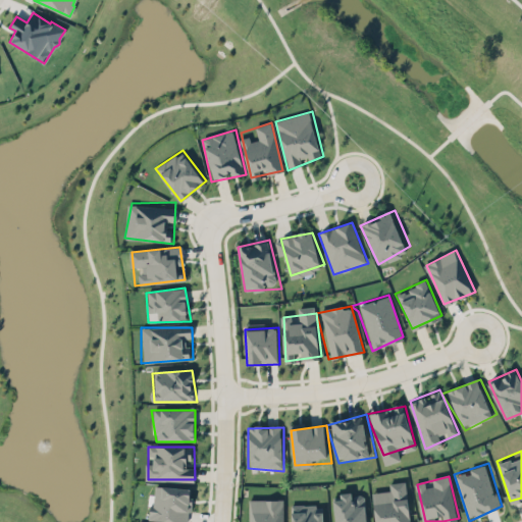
[(413,480),(410,521),(379,521),(369,486),(413,480)]
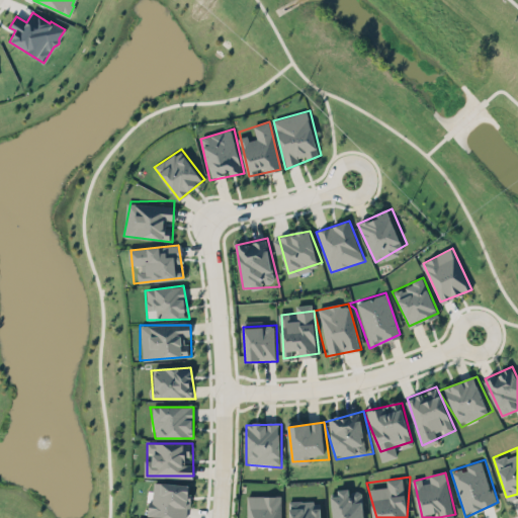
[(157,483),(193,484),(189,517),(148,514),(157,483)]
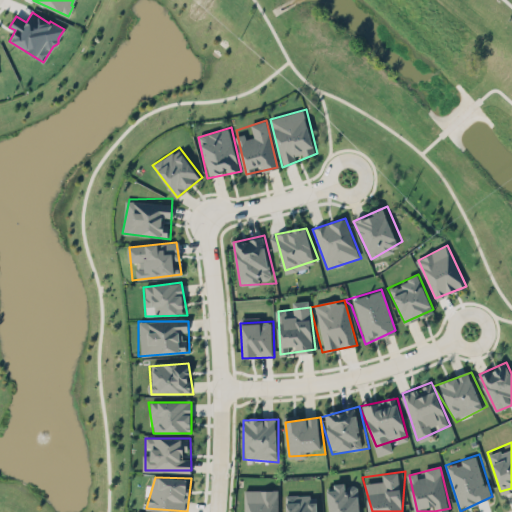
[(354,483),(359,511),(328,511),(326,486),(354,483)]
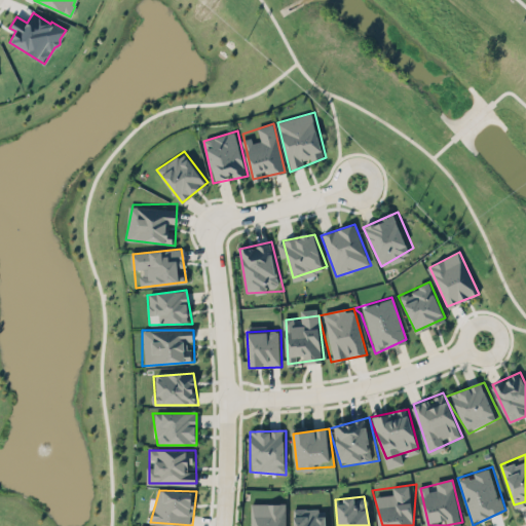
[(294,525),(293,502),(328,500),(331,525),(294,525)]
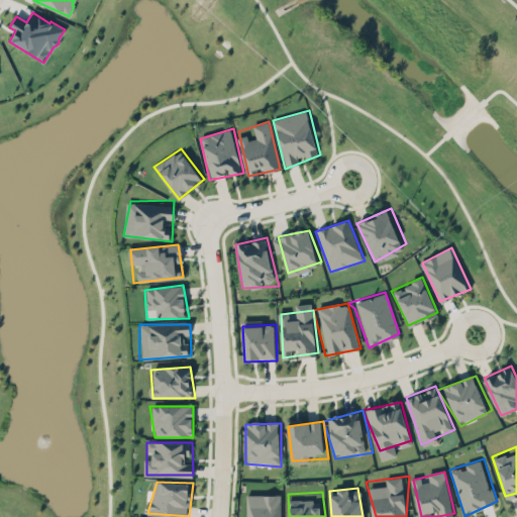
[(245,516),(245,495),(281,494),(281,516),(245,516)]
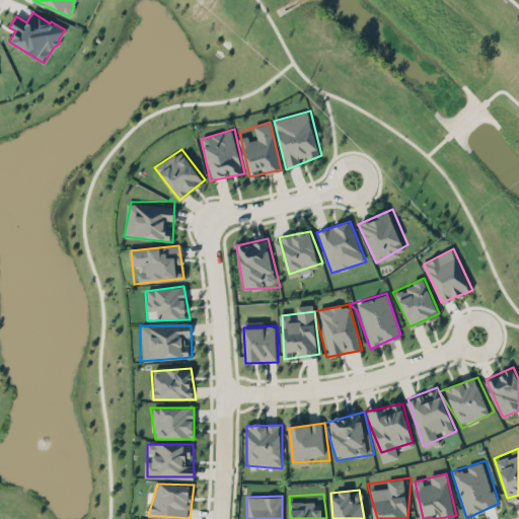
All buildings are outlined.
